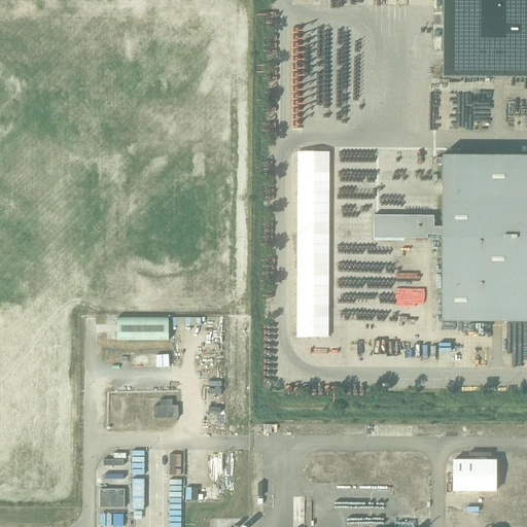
[(526,0),(443,0),(443,77),(526,77),(526,154),(442,154),(442,226),(433,226),(433,215),(374,215),(373,238),(427,238),(427,235),(442,235),(441,321),(526,321),(526,0)]
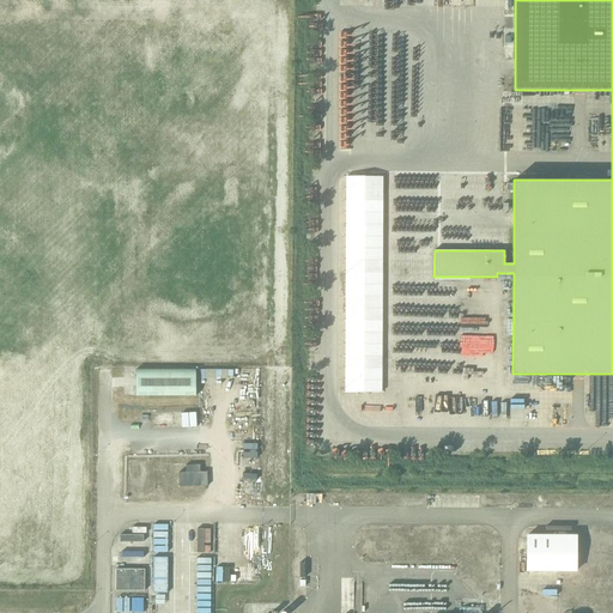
[(383,390),(384,175),(347,175),(345,390),(383,390)]
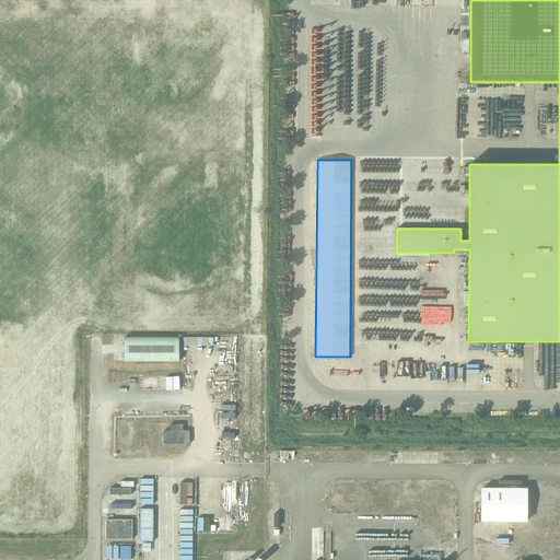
[(126,360),(179,360),(181,336),(126,336),(126,360)]
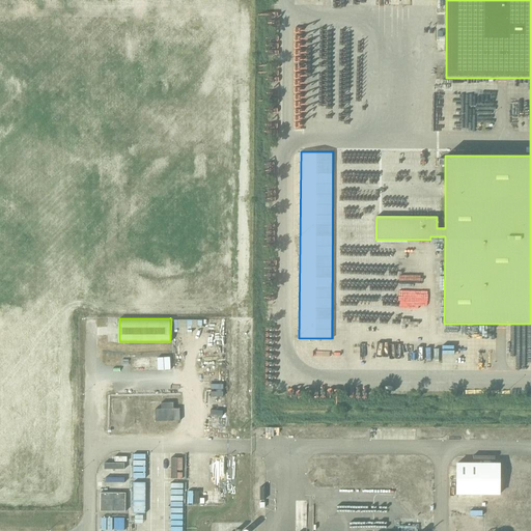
[(114,398),(113,430),(126,430),(127,399),(114,398)]
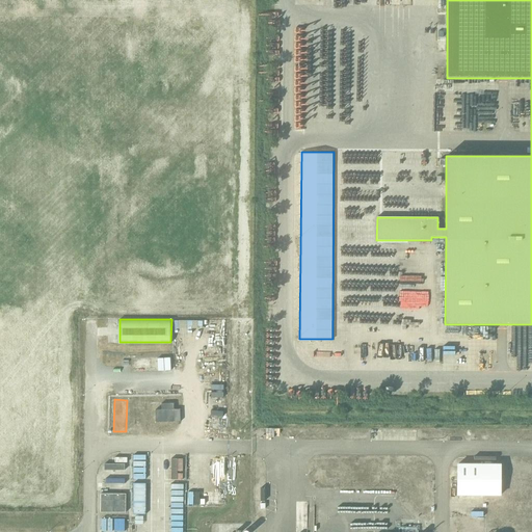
[(175,407),(175,402),(162,402),(162,408),(156,408),(157,421),(181,420),(181,407),(175,407)]
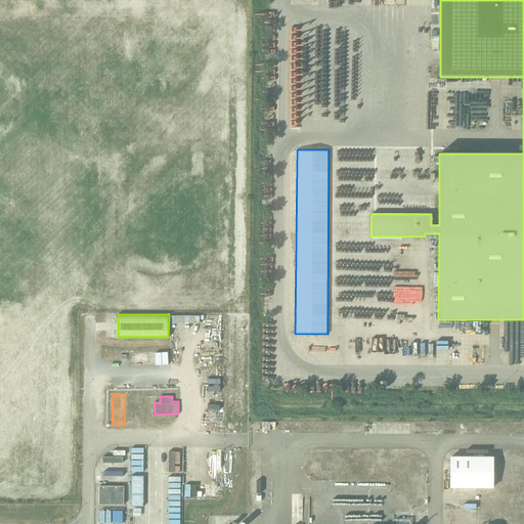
[(492,457),(451,456),(450,488),(492,488),(492,457)]
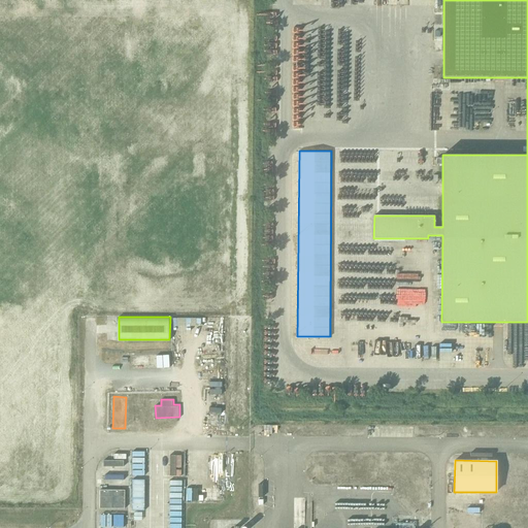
[(133,509),(145,509),(145,479),(133,479),(133,509)]
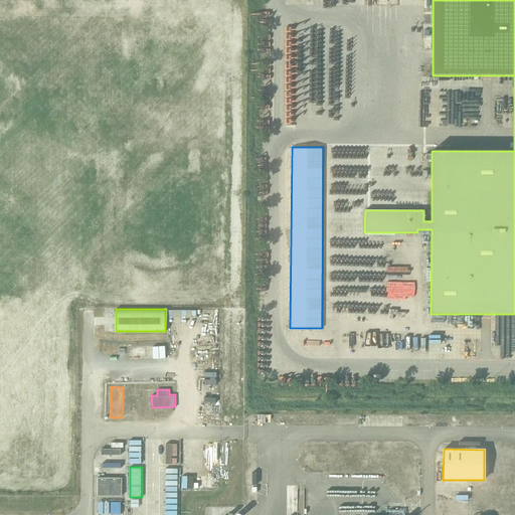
[(122,478),(97,478),(97,496),(122,496),(122,478)]
